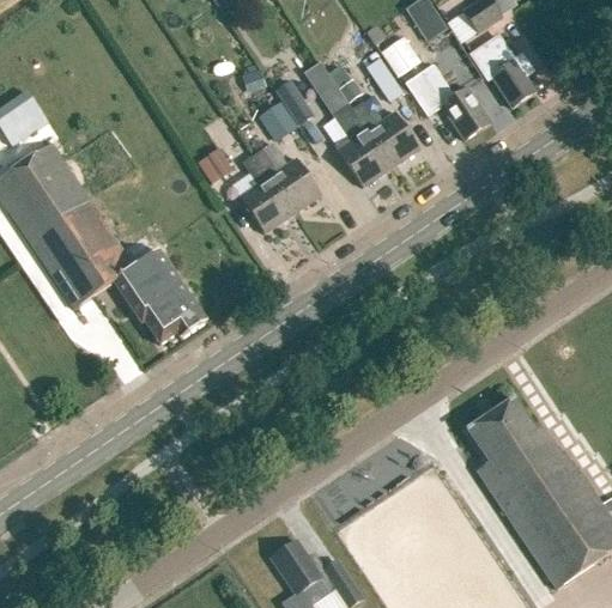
[(214,0),(224,14),(232,8),(226,0),(214,0)]
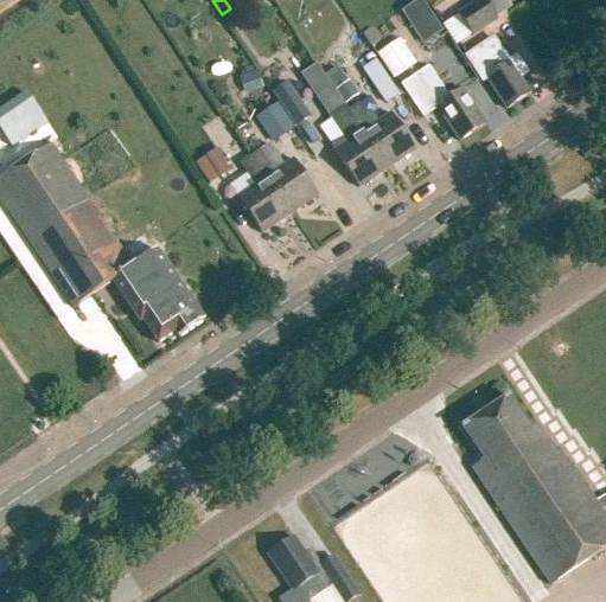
[(404,10),(425,42),(446,29),(427,0),(419,0),(404,10)]
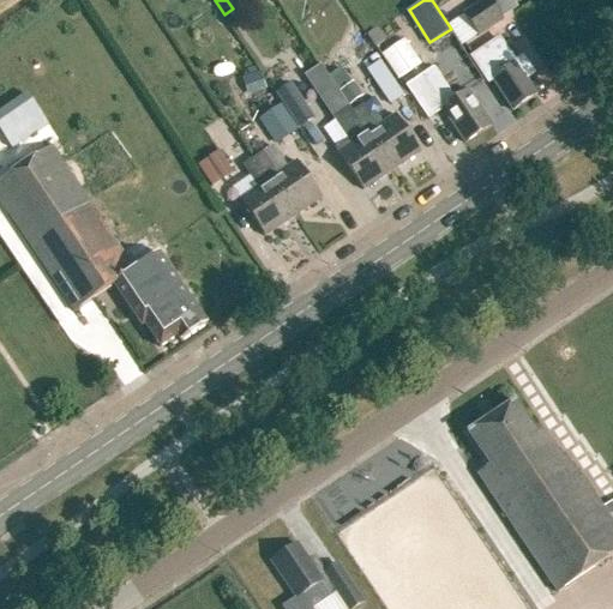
[(479,32),(504,16),(494,0),(479,0),(464,10),(479,32)]
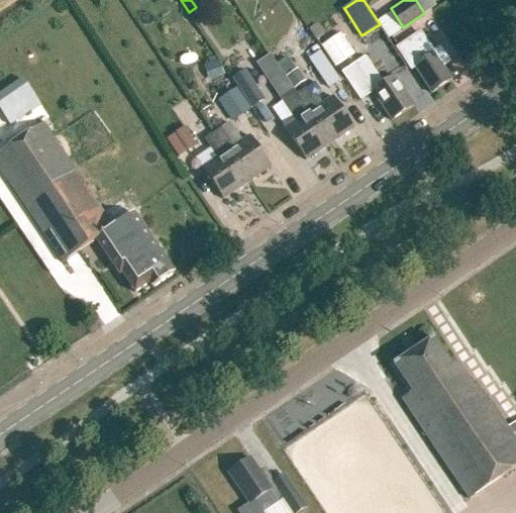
[(335,64),(354,50),(341,30),(321,43),(335,64)]
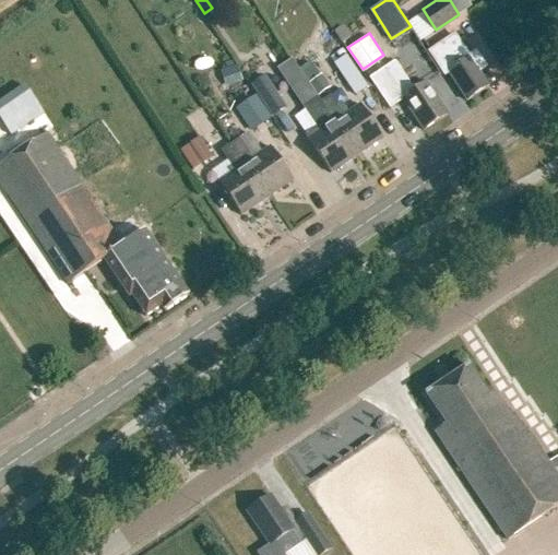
[(469,54),(454,33),(429,49),(444,72),(448,70),(467,97),(488,83),(478,69),(486,63),(475,49),(469,54)]
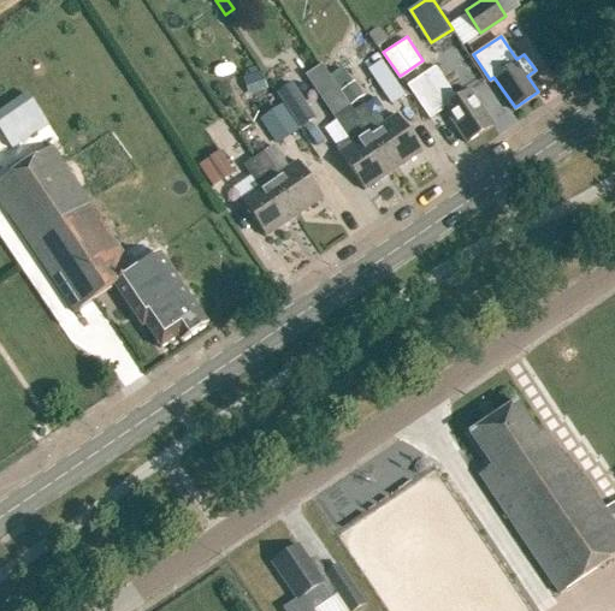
[(382,58),(368,67),(391,101),(406,93),(382,58)]
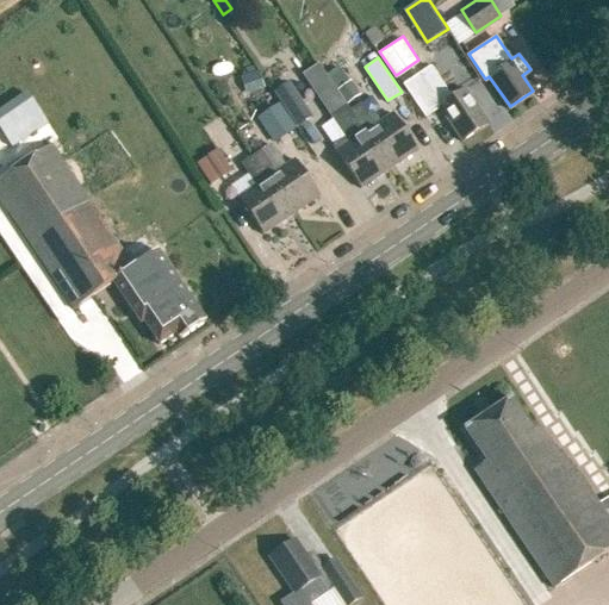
[(453,95),(430,63),(403,82),(426,116),(440,106),(463,138),(489,120),(466,87),(453,95)]
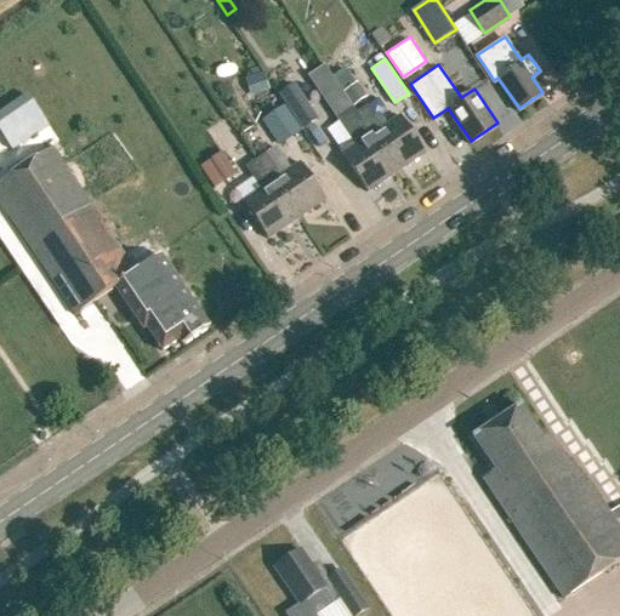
[(345,66),(333,73),(343,89),(356,80),(345,66)]
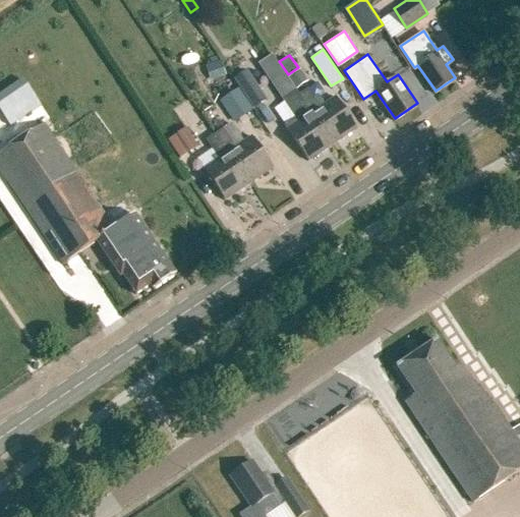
[(221,59),(208,63),(212,77),(225,72),(221,59)]
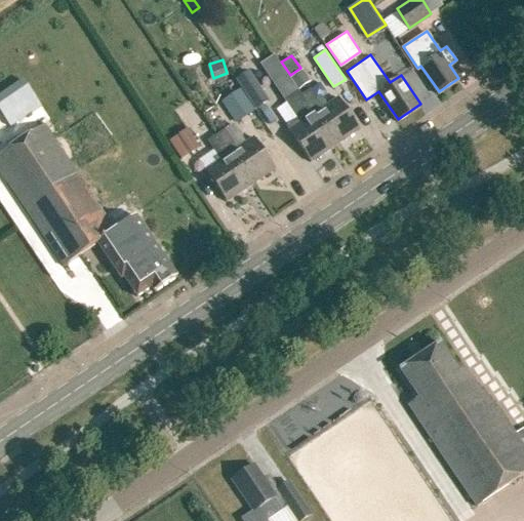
[(303,67),(290,75),(295,83),(298,88),(311,80),(303,67)]
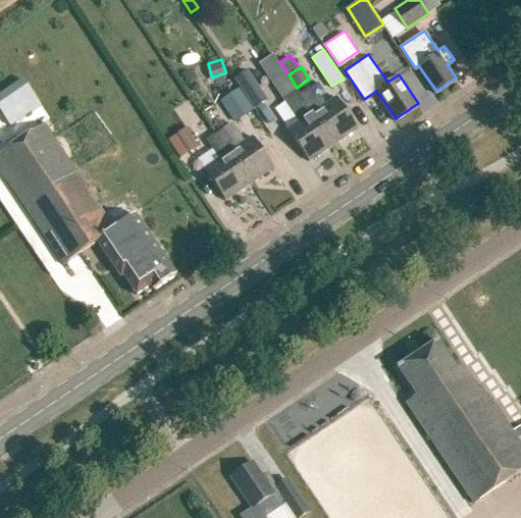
[(255,105),(266,97),(247,68),(235,76),(255,105)]
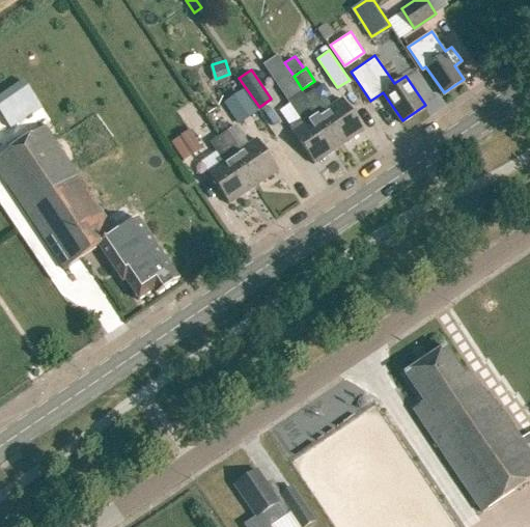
[(287,92),(299,84),(294,76),(288,70),(277,77),(287,92)]
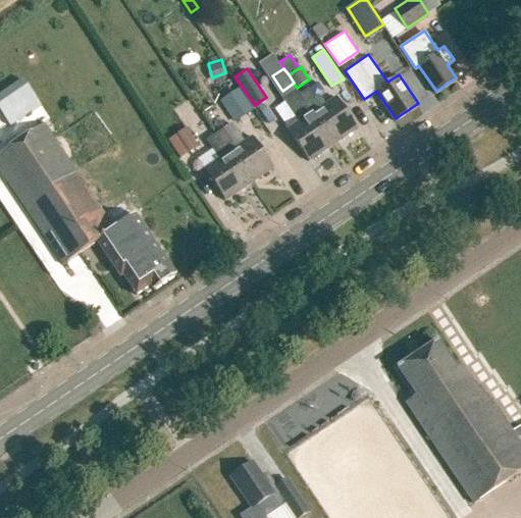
[(236,118),(255,106),(240,84),(221,97),(236,118)]
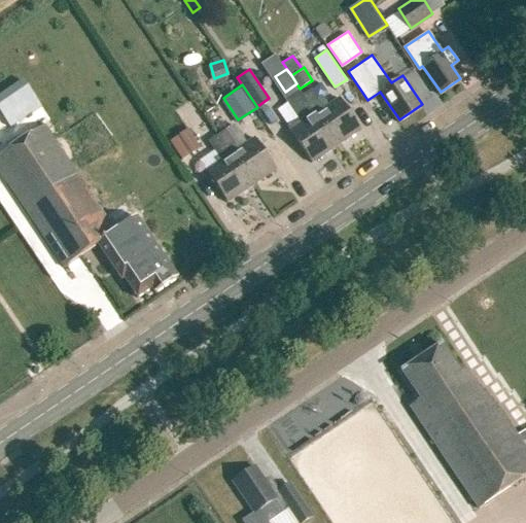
[(302,93),(337,143),(360,127),(340,96),(324,106),(311,86),(303,93),(302,93)]
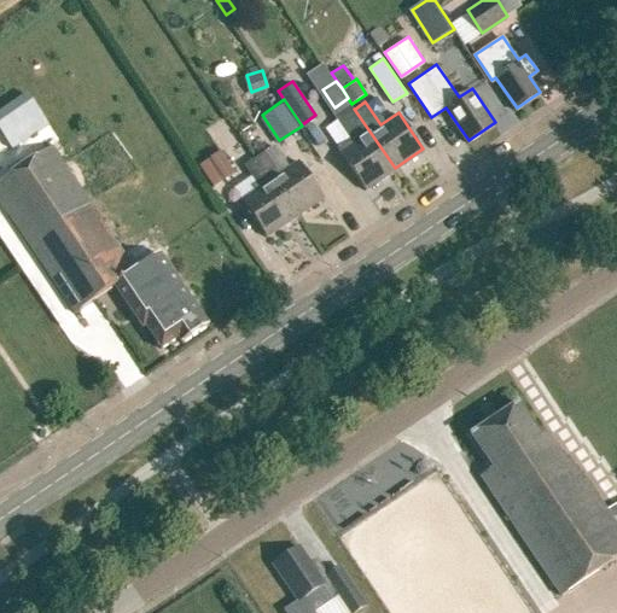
[(354,109),(355,109),(351,104),(335,115),(350,136),(337,145),(366,187),(395,168),(354,109)]
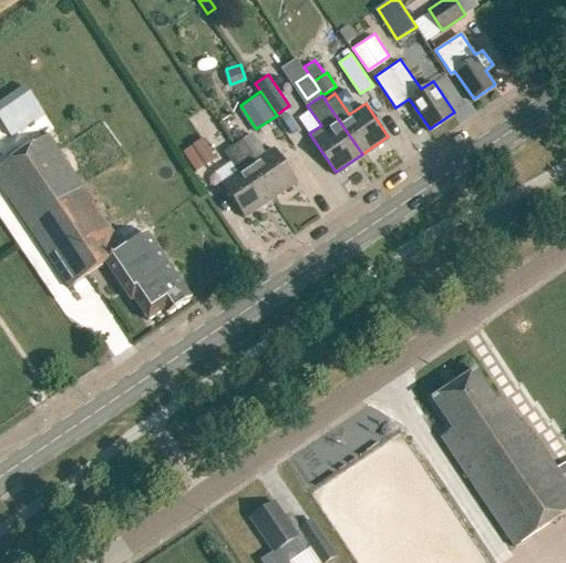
[(120,239),(49,132),(0,164),(0,180),(70,285),(106,260),(132,299),(134,297),(148,318),(164,307),(167,313),(192,297),(147,231),(129,243),(124,236),(120,239)]
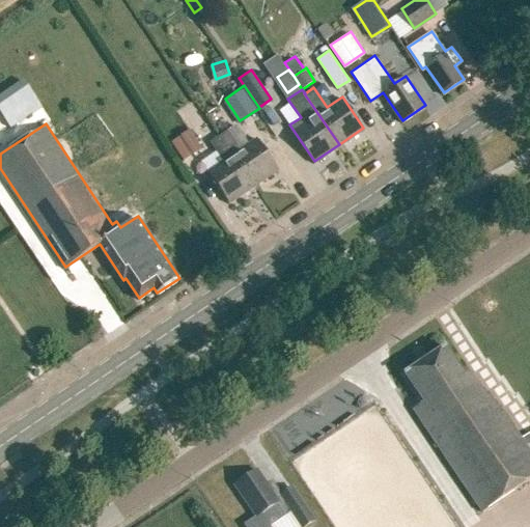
[(184,158),(201,145),(190,128),(172,140),(184,158)]
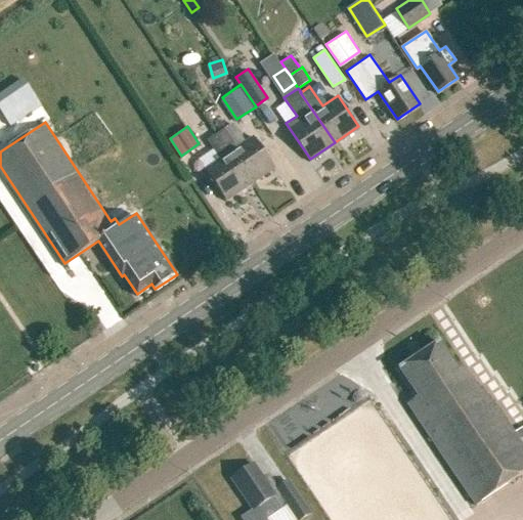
[(216,132),(250,182),(274,165),(254,134),(238,145),(225,126),(216,132)]
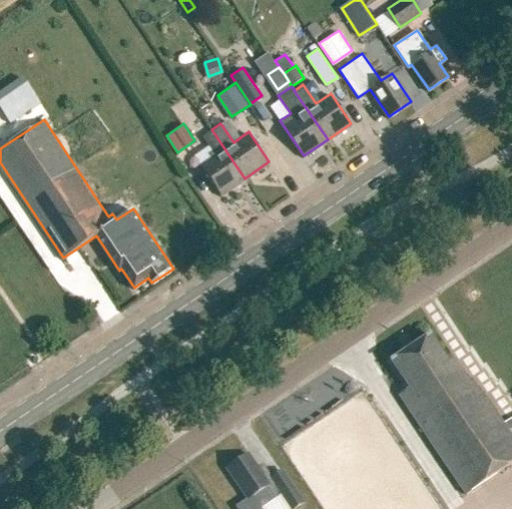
[(221,194),(244,178),(211,129),(202,135),(215,153),(200,164),(221,194)]
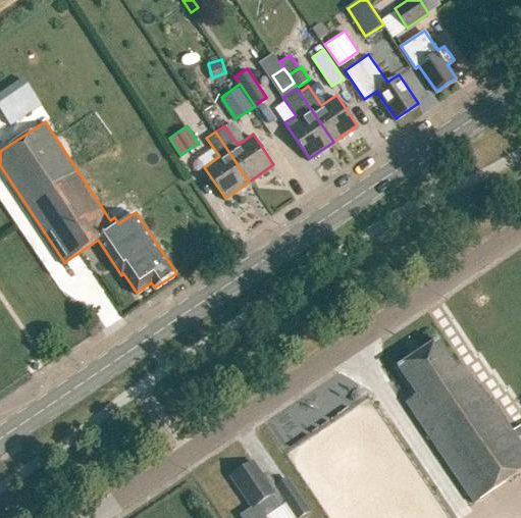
[(456,367),(438,341),(400,366),(417,394),(408,400),(474,501),(520,469),(520,423),(513,429),(491,397),(489,399),(479,383),(476,385),(462,364),(456,367)]
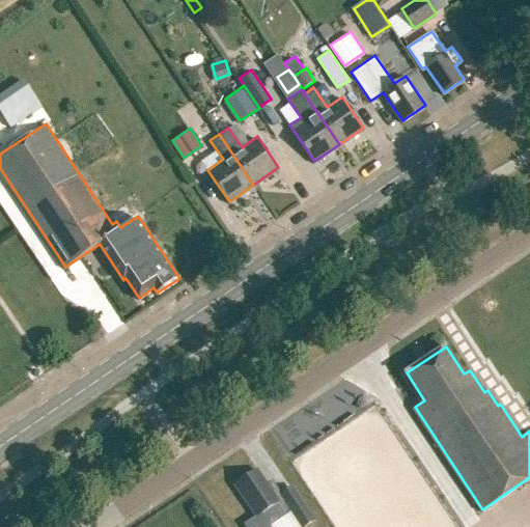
[(247,526),(272,526),(271,524),(285,515),(277,502),(280,500),(258,468),(235,483),(256,515),(244,522),(247,526)]
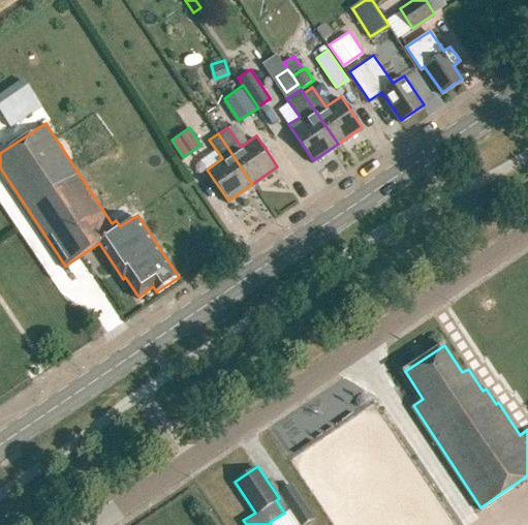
[(301,524),(313,516),(291,483),(279,491),(301,524)]
